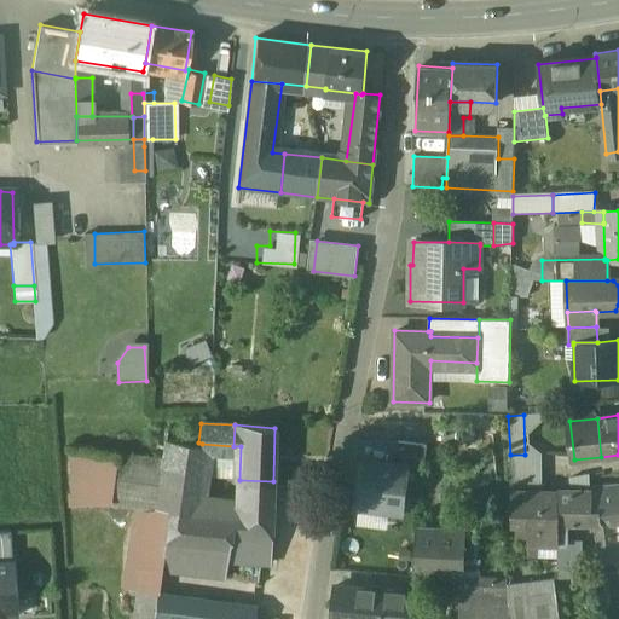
[(198,443),(166,440),(163,458),(160,485),(172,487),(200,492),(204,464),(202,444),(198,443)]
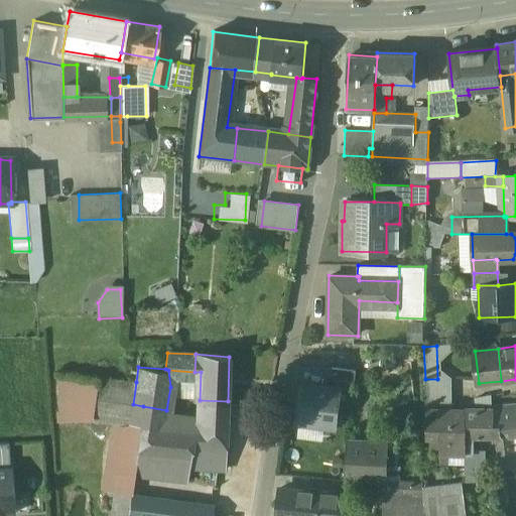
[(356,372),(332,368),(330,380),(354,383),(356,372)]
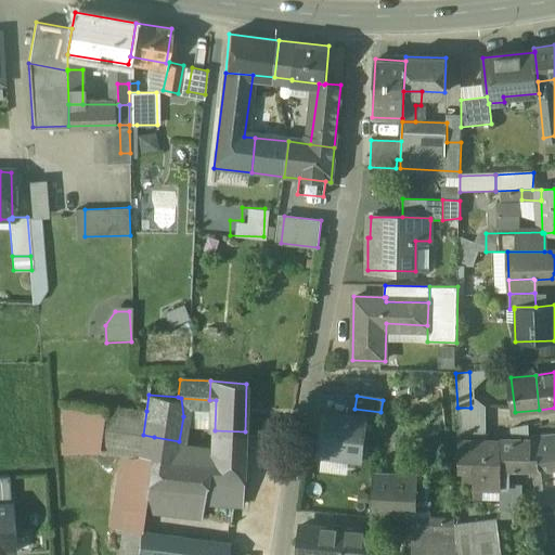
[(107,407),(103,451),(140,456),(143,435),(146,411),(107,407)]
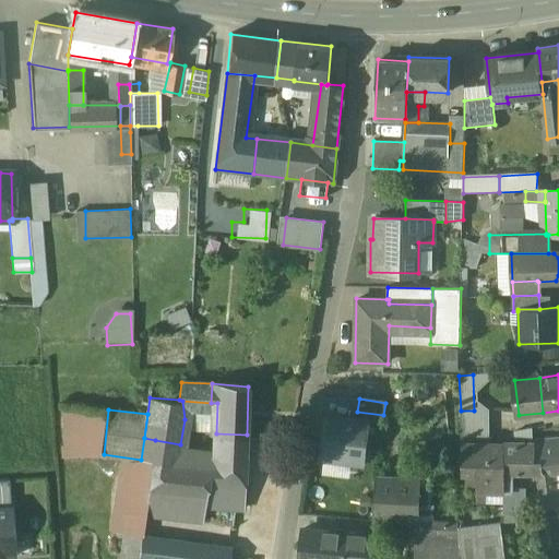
[(474,411),(461,411),(462,441),(489,440),(488,409),(474,411)]
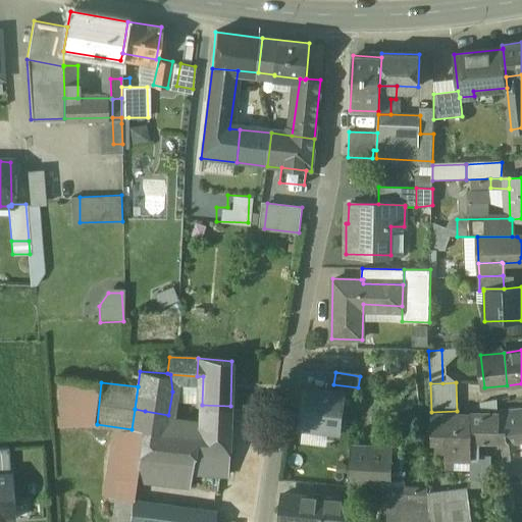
[(345,394),(304,388),(299,429),(340,434),(345,394)]
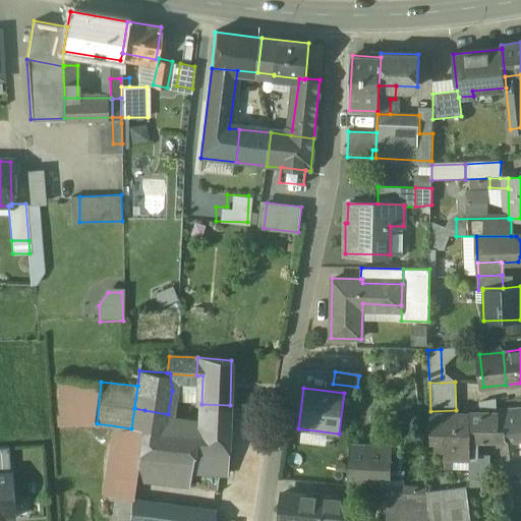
[(230,405),(201,404),(200,439),(228,442),(230,405)]
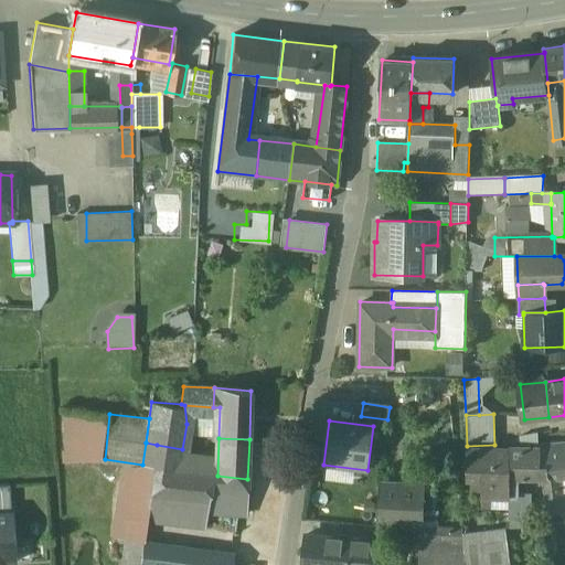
[(157,445),(146,443),(142,465),(155,466),(155,464),(156,465),(157,445)]
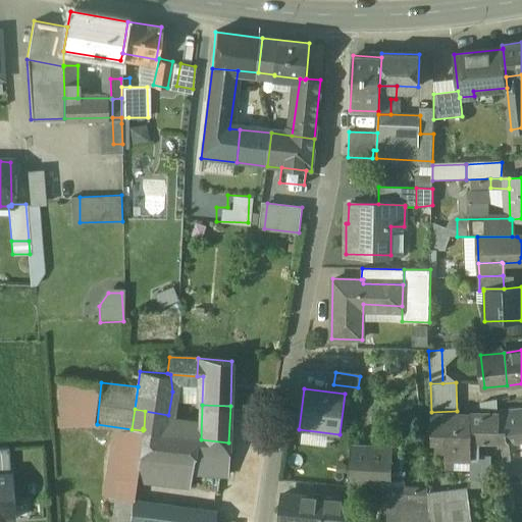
[(521,409),(499,410),(498,415),(498,417),(498,430),(505,430),(507,441),(514,440),(521,439),(521,409)]
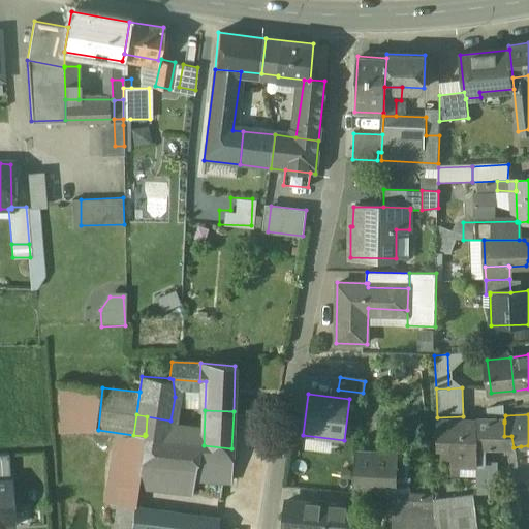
[(504,423),(443,422),(437,421),(437,445),(444,446),(443,460),(452,460),(452,463),(477,464),(486,464),(486,462),(486,450),(484,449),(484,446),(508,447),(509,447),(514,447),(511,436),(504,436),(504,423)]
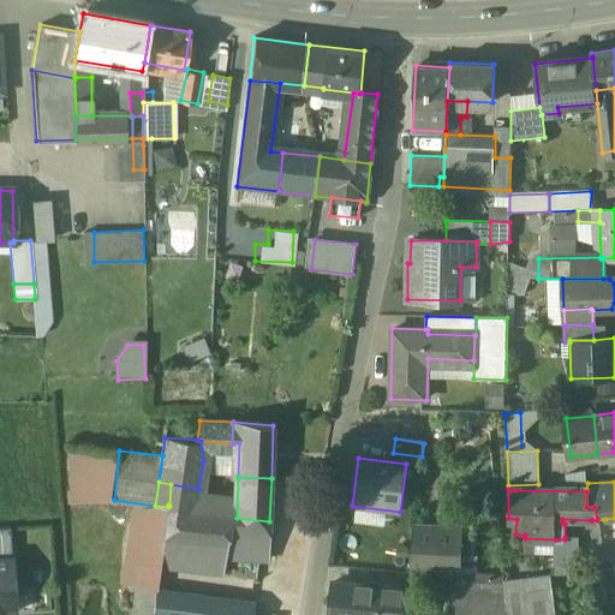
[(169,506),(168,505),(168,507),(166,524),(163,541),(210,545),(226,548),(230,517),(231,512),(169,506)]
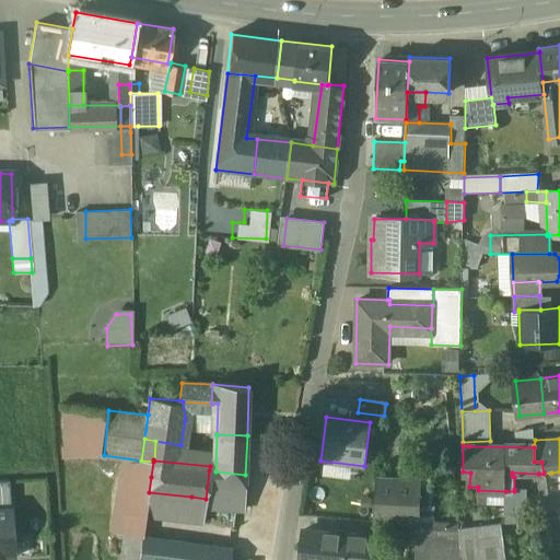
[(153,462),(141,461),(139,476),(151,477),(153,462)]
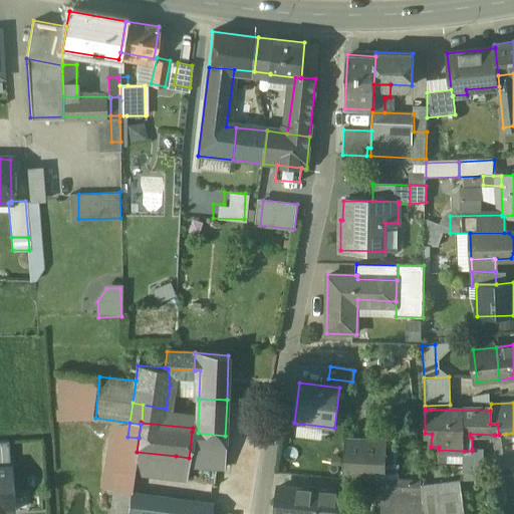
[(198,433),(192,432),(189,458),(189,464),(222,467),(224,467),(225,436),(198,433)]
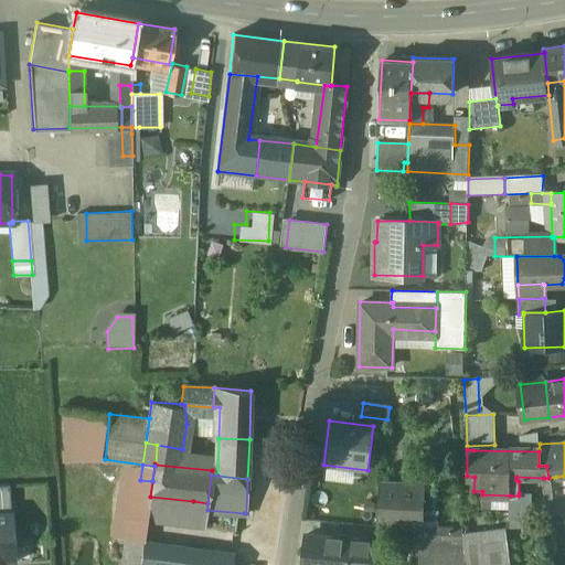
[(548,478),(544,478),(547,514),(562,509),(556,477),(548,478)]
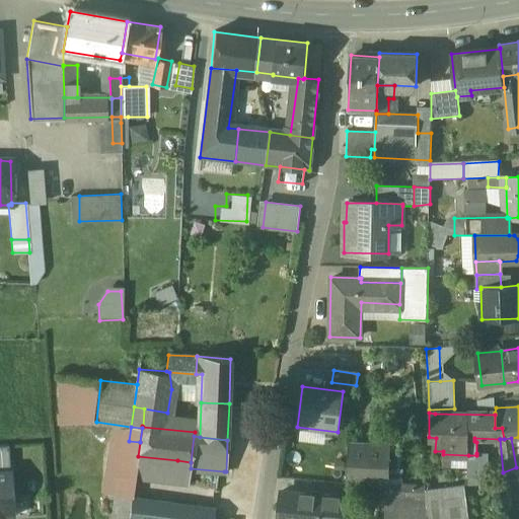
[(389,445),(348,443),(346,485),(388,486),(388,485),(389,445)]
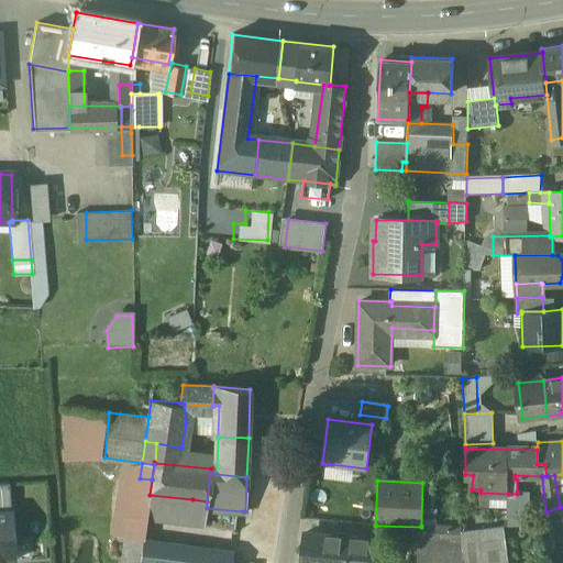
[(517,494),(508,494),(508,512),(528,512),(528,492),(517,492),(517,494)]
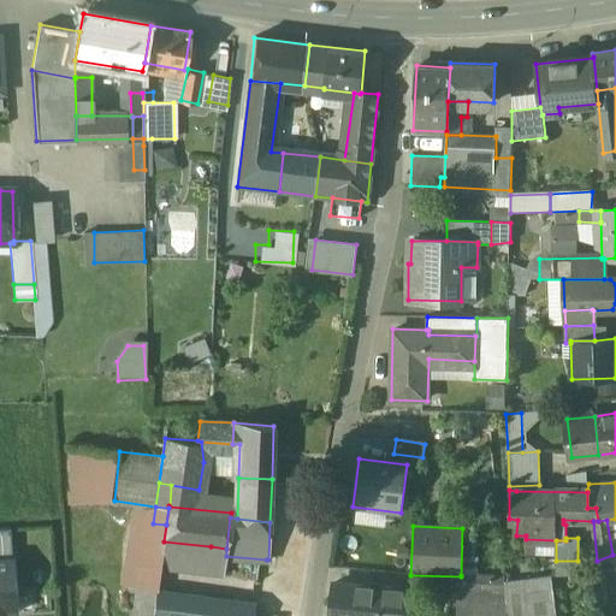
[(211,546),(164,542),(160,568),(207,573),(211,546)]
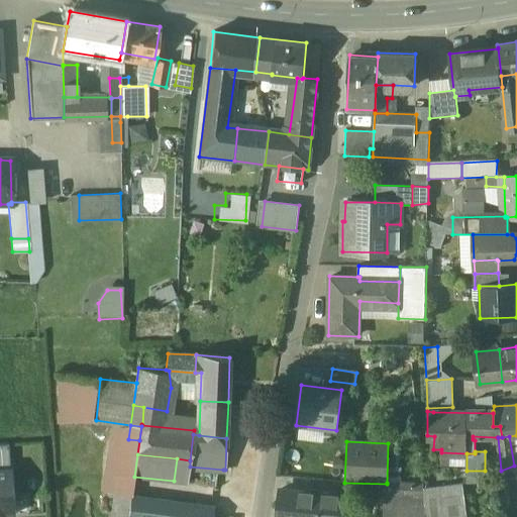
[(190,460),(177,458),(174,481),(188,482),(188,478),(190,467),(190,460)]
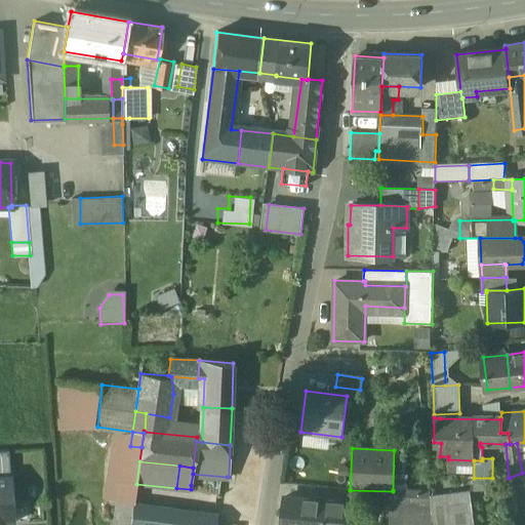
[(227,477),(193,474),(191,485),(227,488),(227,477)]
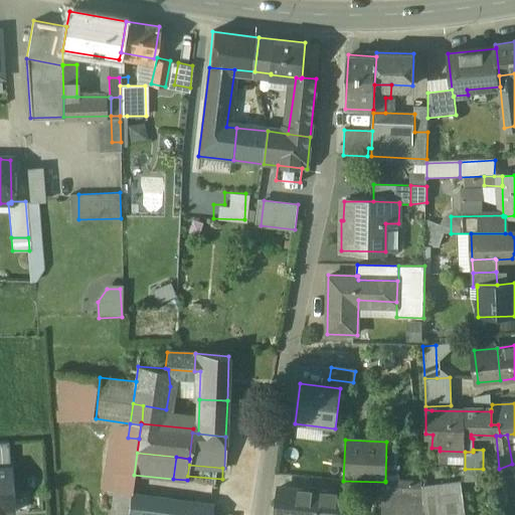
[(0,466),(0,514),(14,514),(11,466),(8,466),(0,466)]
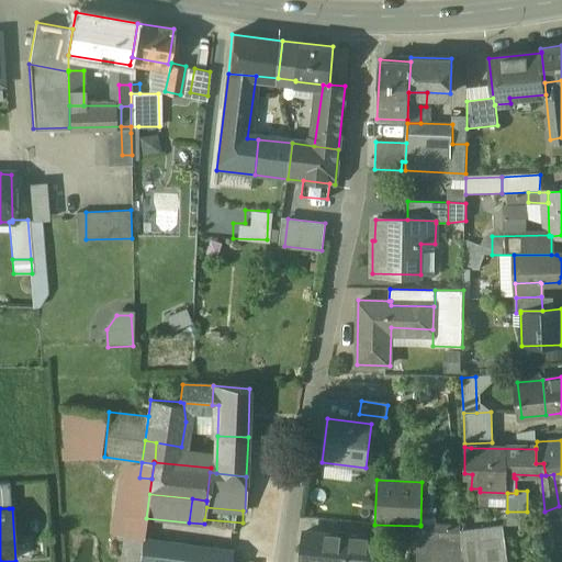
[(527,512),(507,512),(507,527),(518,525),(529,513),(527,512)]
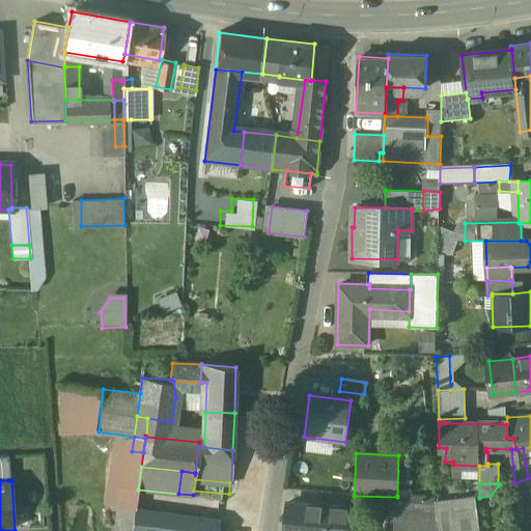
[(435,498),(397,496),(397,497),(395,530),(436,530),(437,522),(435,502),(435,498)]
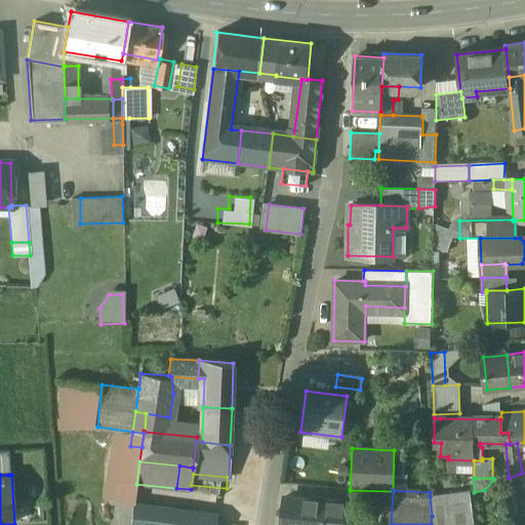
[(474,524),(470,492),(430,496),(432,516),(433,524),(474,524)]
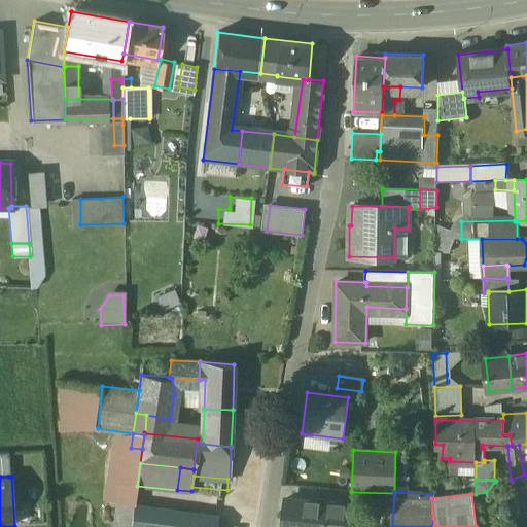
[(351,526),(351,504),(285,499),(282,526),(351,526)]
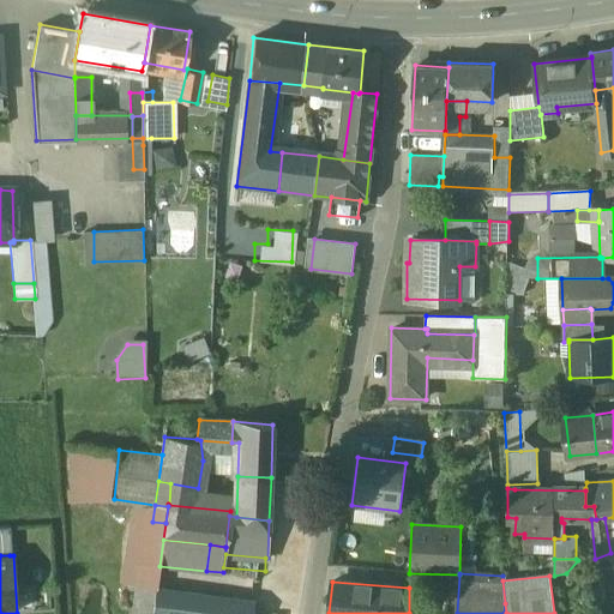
[(253,601),(156,589),(151,613),(251,613),(252,606),(253,601)]
